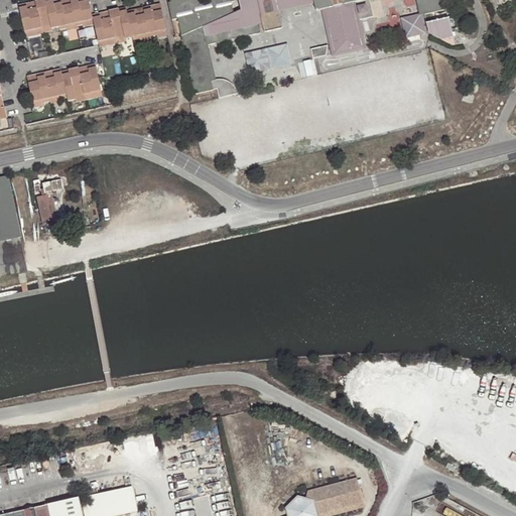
[(93,12),(89,0),(56,0),(54,0),(53,0),(42,0),(19,5),(26,32),(34,30),(33,27),(42,25),(43,26),(53,24),(54,27),(60,26),(61,28),(68,26),(67,24),(76,21),(78,24),(85,23),(84,20),(93,18),(95,23),(99,41),(105,39),(104,37),(113,34),(114,35),(123,33),(124,36),(132,35),(132,37),(140,35),(139,32),(148,29),(149,33),(157,31),(156,27),(165,25),(159,1),(126,8),(125,5),(93,12)]
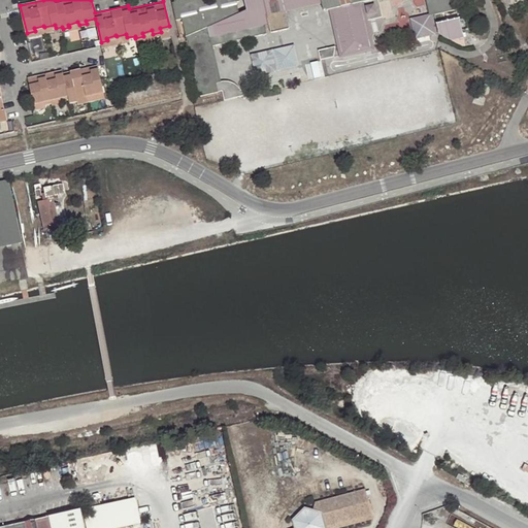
[(254,14),(246,5),(238,8),(236,0),(172,0),(176,14),(180,13),(186,36),(206,28),(224,23),(252,15),(254,14)]
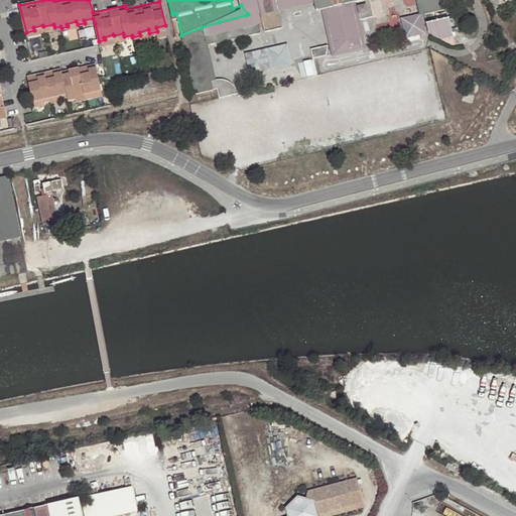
[(239,0),(241,5),(248,14),(281,7),(281,5),(303,0),(239,0)]
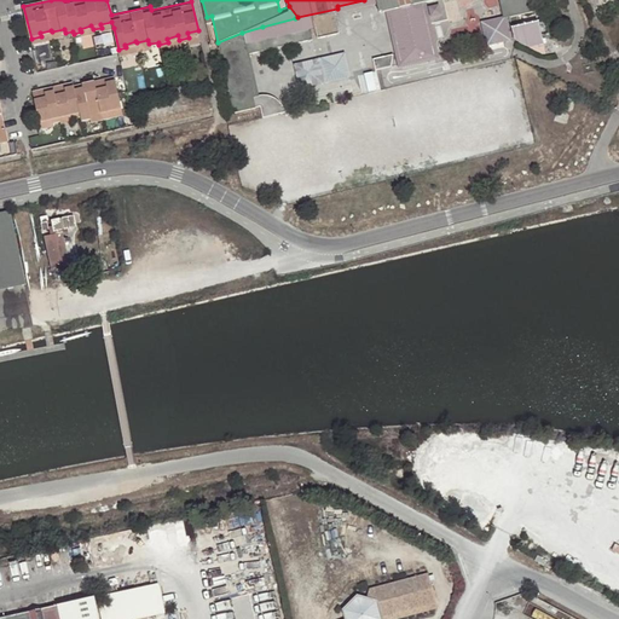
[(380,0),(382,7),(389,5),(395,4),(399,18),(426,12),(451,6),(449,0),(380,0)]
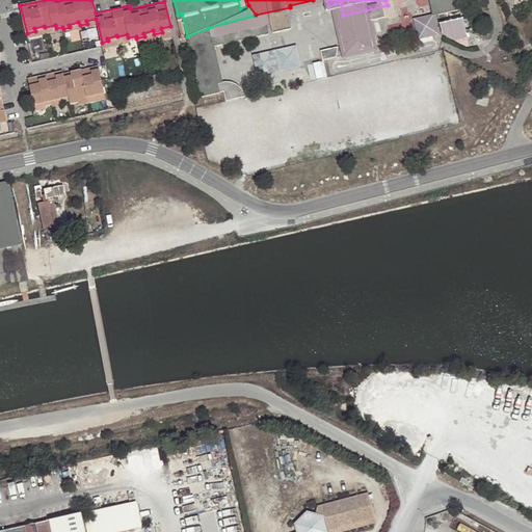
[(466,7),(463,0),(434,0),(434,1),(439,1),(447,32),(457,37),(472,34),(468,16),(457,18),(455,10),(466,7)]
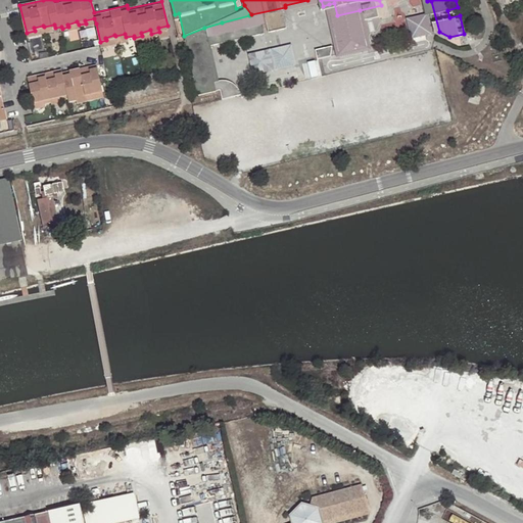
[(360,10),(337,15),(345,50),(368,44),(362,17),(368,15),(382,12),(381,5),(360,10)]
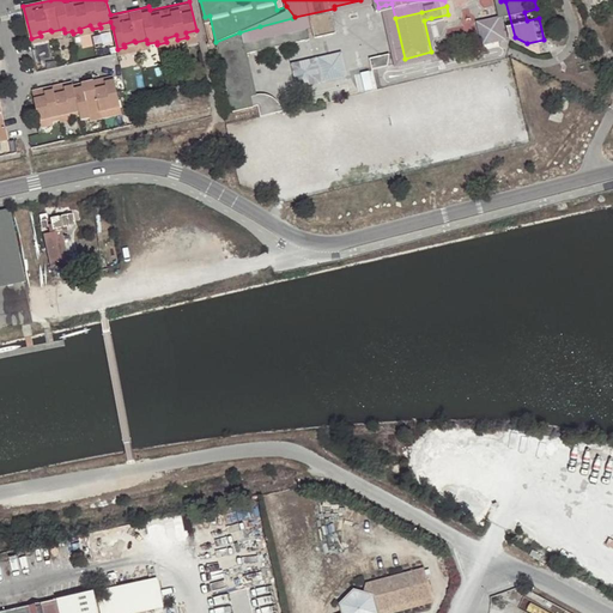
[(334,8),(295,17),(292,18),(260,26),(240,32),(216,42),(222,62),(237,56),(248,53),(247,50),(310,35),(308,25),(314,24),(316,34),(339,29),(334,8)]
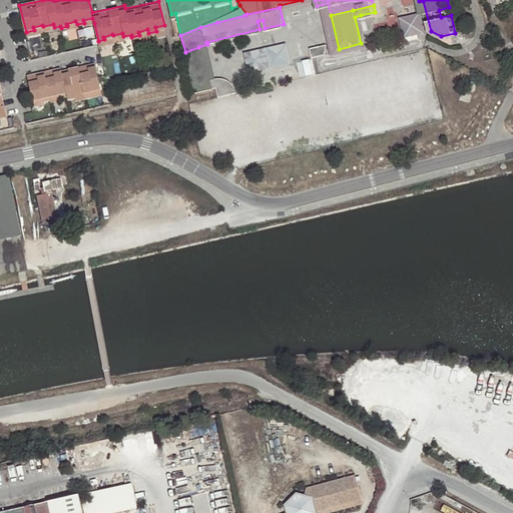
[(426,28),(418,12),(402,16),(407,33),(426,28)]
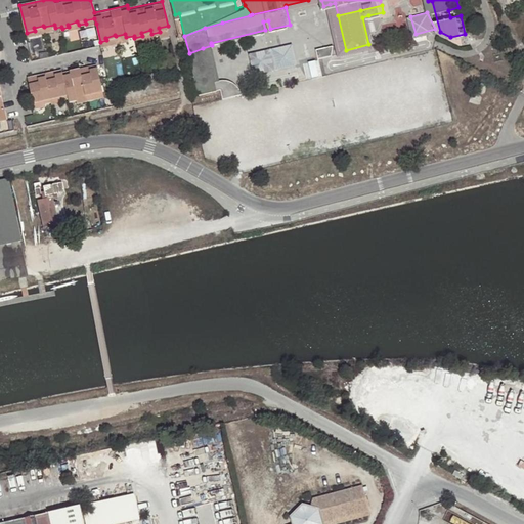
[(346,50),(347,53),(375,47),(368,15),(362,17),(368,44),(346,50)]
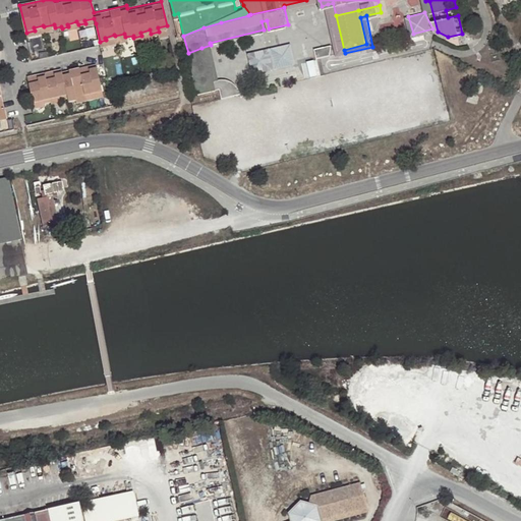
[(87,26),(96,23),(94,18),(84,20),(85,23),(87,26)]
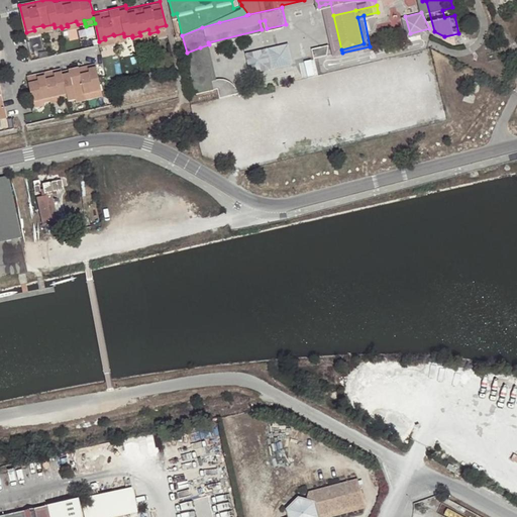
[(78,27),(78,24),(76,21),(67,24),(68,26),(69,29),(78,27)]
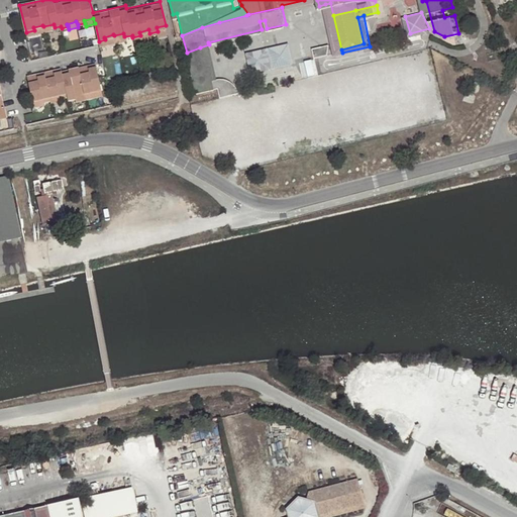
[(55,30),(55,27),(54,24),(43,26),(44,33),(55,30)]
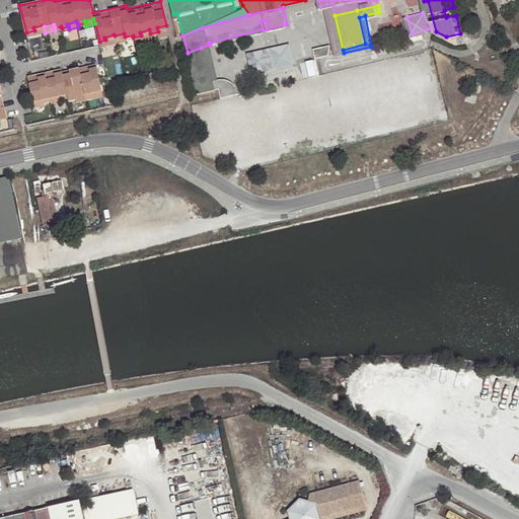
[(34,30),(26,32),(27,38),(45,33),(44,26),(43,25),(33,27),(34,30)]
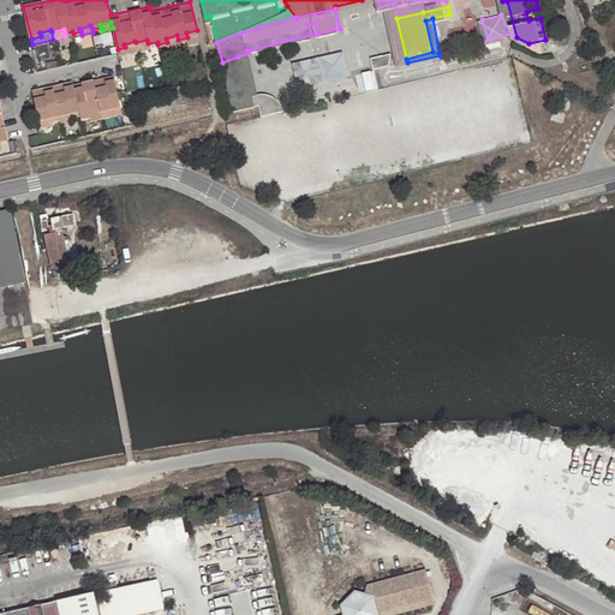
[(187,41),(198,37),(197,30),(186,33),(187,37),(187,41)]
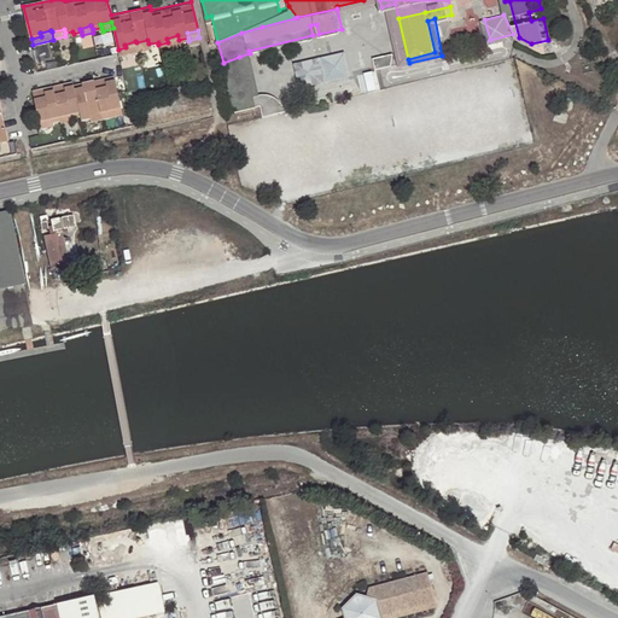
[(180,42),(179,40),(178,35),(167,39),(168,42),(168,46),(180,42)]
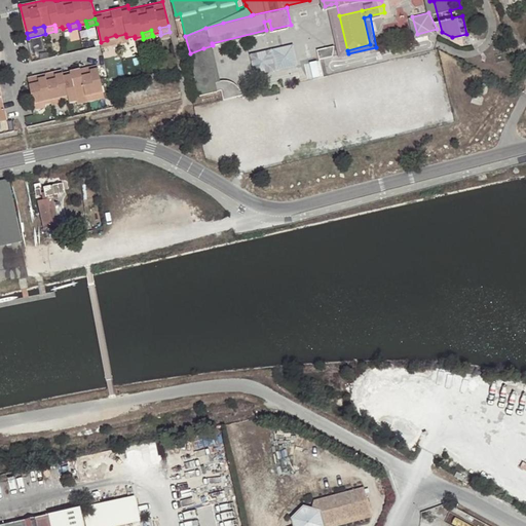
[(101,45),(117,42),(116,36),(115,35),(106,38),(107,40),(101,42),(101,45)]
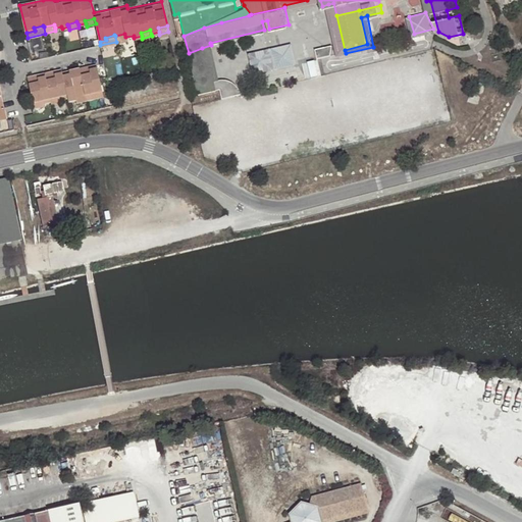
[(336,41),(318,45),(320,54),(338,50),(336,41)]
